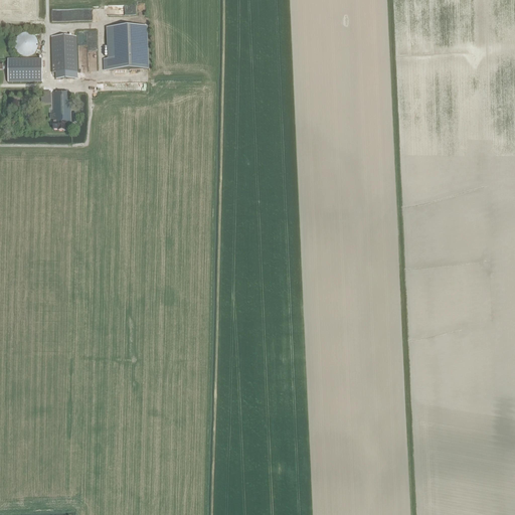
[(149,69),(147,26),(106,28),(107,59),(103,59),(104,71),(149,69)]
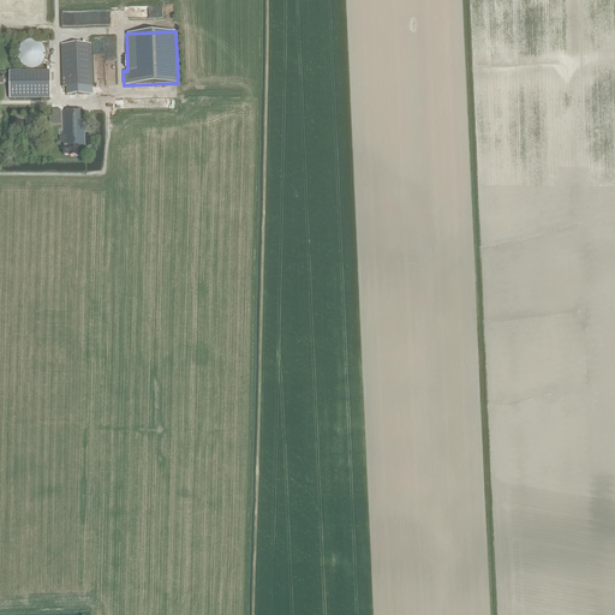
[(45,58),(45,54),(45,51),(43,47),(41,45),(39,42),(35,41),(31,40),(28,41),(24,42),(21,45),(19,47),(17,51),(17,54),(17,58),(19,61),(21,64),(24,66),(28,67),(31,69),(35,67),(39,66),(41,64),(43,61),(45,58)]
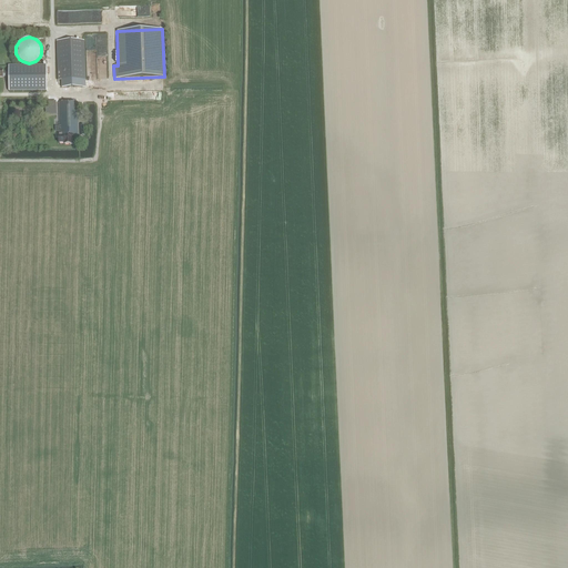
[(61,80),(61,88),(85,88),(84,40),(56,41),(58,81),(61,80)]
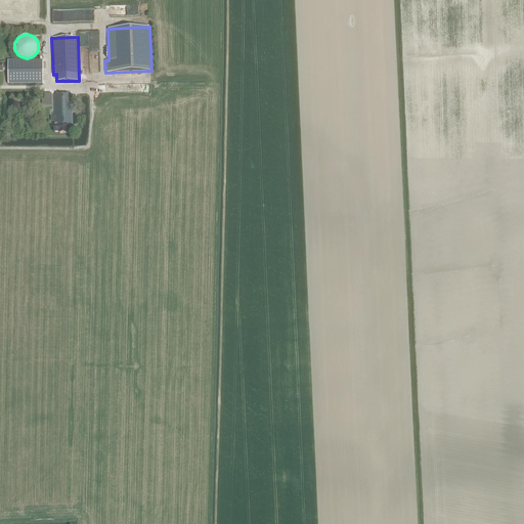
[(43,84),(42,60),(8,60),(8,67),(3,67),(3,64),(0,63),(0,71),(3,72),(3,71),(8,71),(8,85),(43,84)]
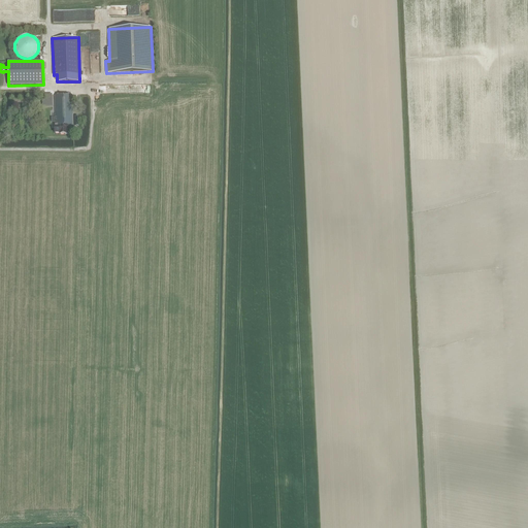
[(55,129),(54,130),(54,132),(55,133),(60,133),(60,134),(68,134),(72,133),(71,126),(59,127),(59,124),(54,124),(55,129)]
